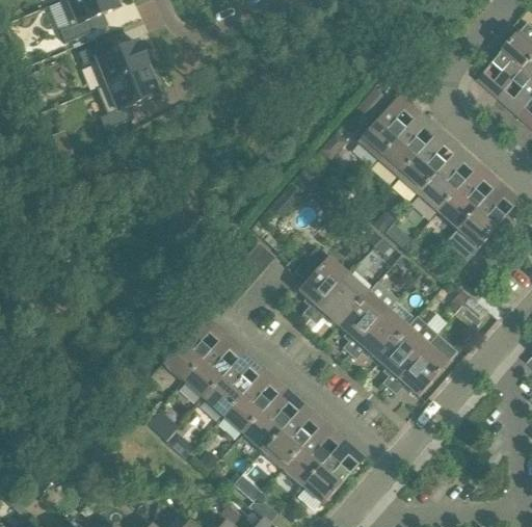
[(70,24),(59,28),(64,41),(94,29),(88,18),(118,5),(116,0),(59,0),(70,24)]
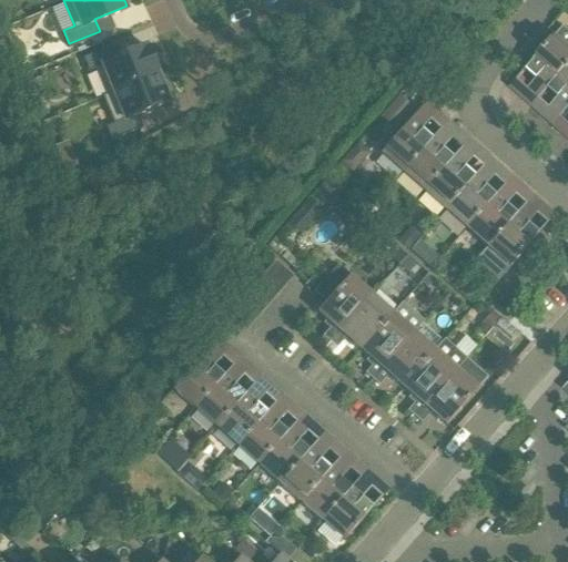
[(567,23),(565,21),(526,63),(548,83),(567,60),(567,23)]
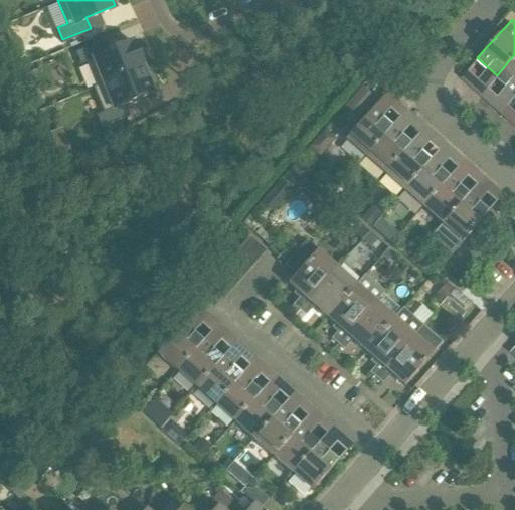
[(99,39),(75,49),(80,61),(87,59),(96,81),(97,82),(103,79),(143,62),(133,38),(104,50),(99,39)]
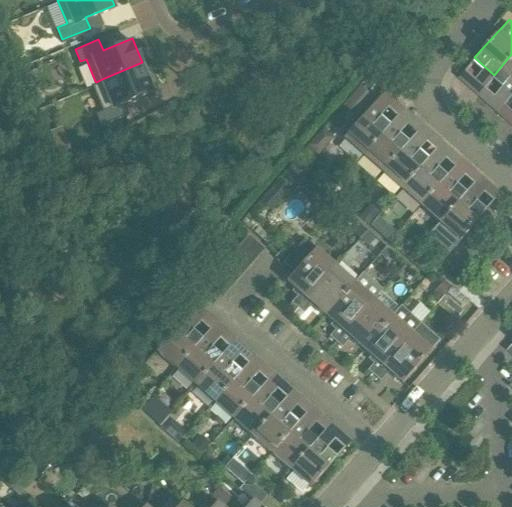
[(511,54),(494,75),(511,90),(511,54)]
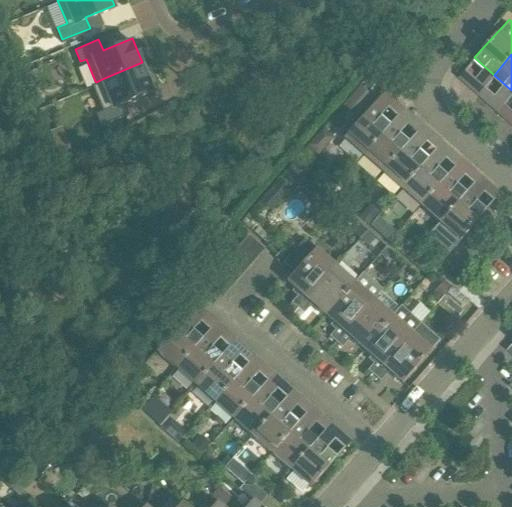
[(95,81),(92,83),(102,108),(96,111),(100,123),(128,111),(124,100),(153,88),(142,62),(102,79),(96,82),(95,81)]
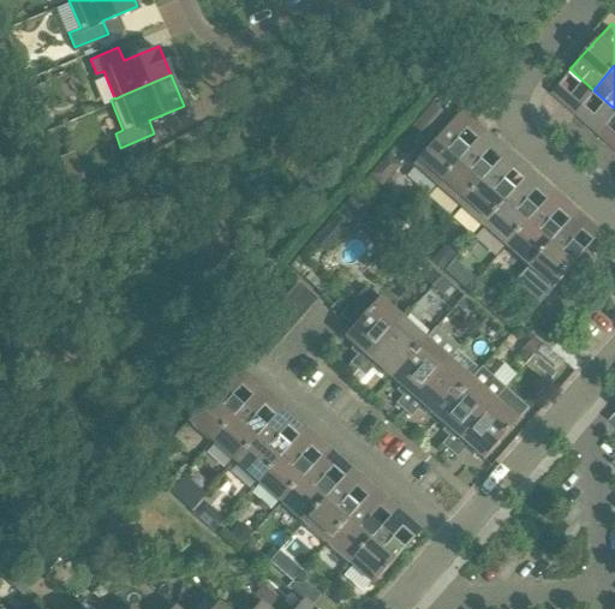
[(567,87),(561,81),(551,91),(559,96),(567,87)]
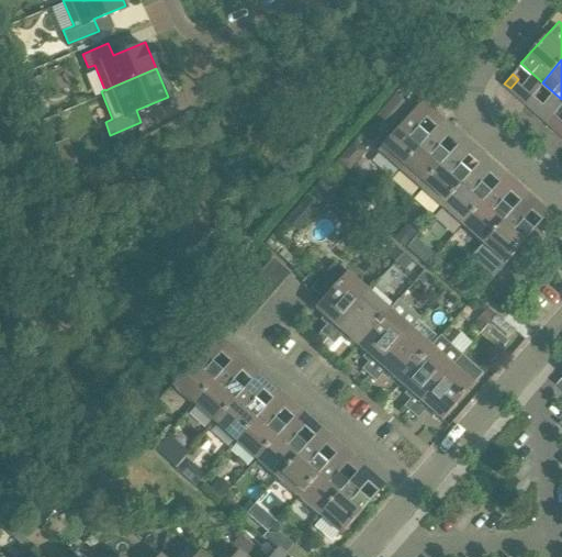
[(525,101),(530,107),(539,97),(534,91),(525,101)]
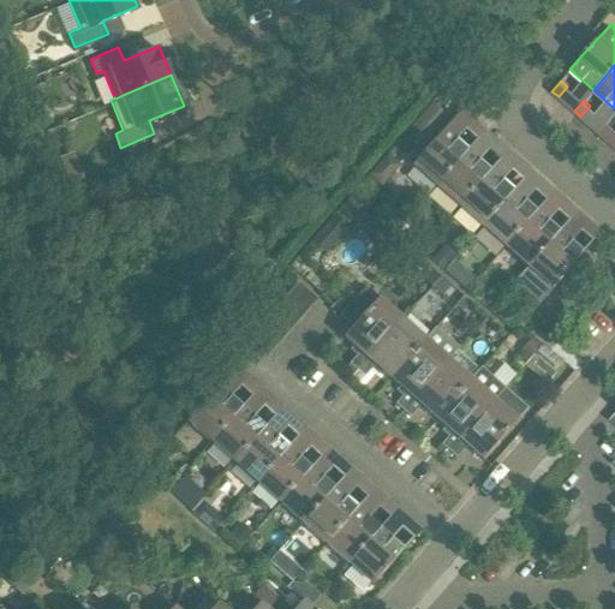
[(607,120),(597,131),(603,137),(613,126),(607,120)]
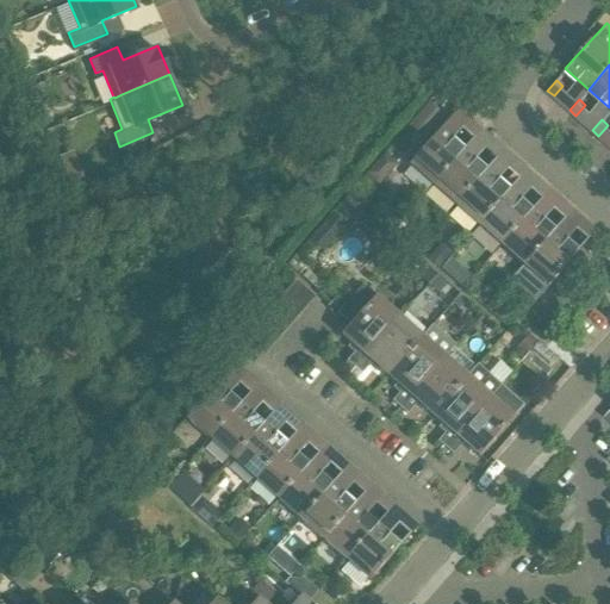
[(481,128),(474,122),(461,137),(467,143),(481,128)]
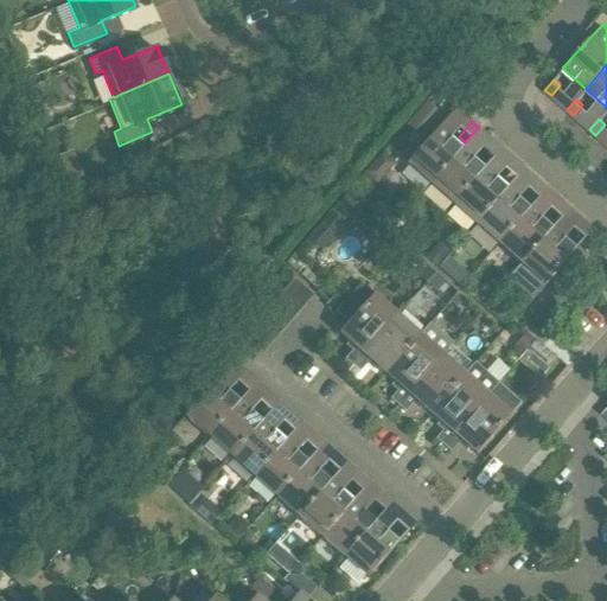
[(461,145),(438,125),(407,160),(430,180),(461,145)]
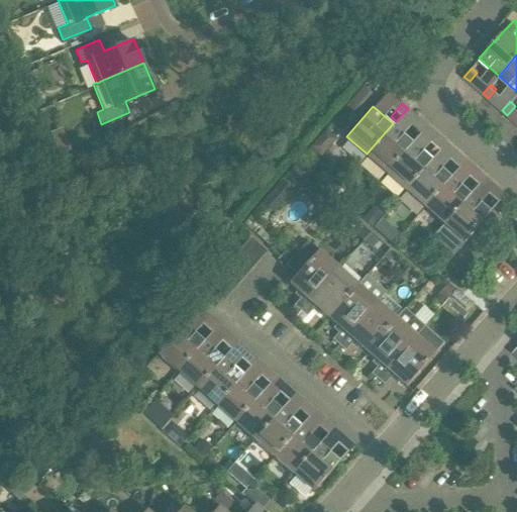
[(427,125),(422,120),(415,127),(420,132),(427,125)]
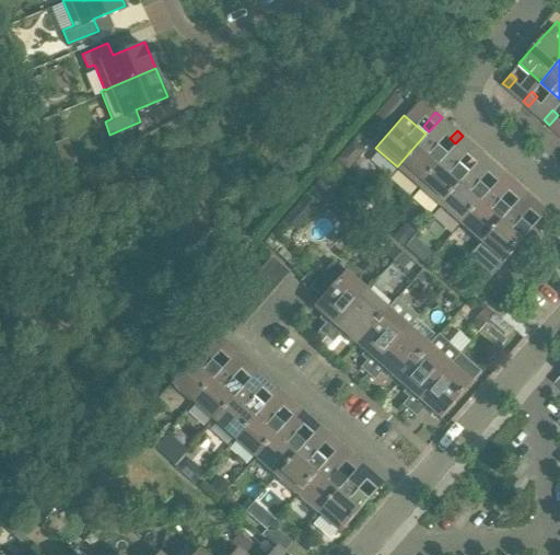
[(426,134),(397,166),(418,185),(446,152),(426,134)]
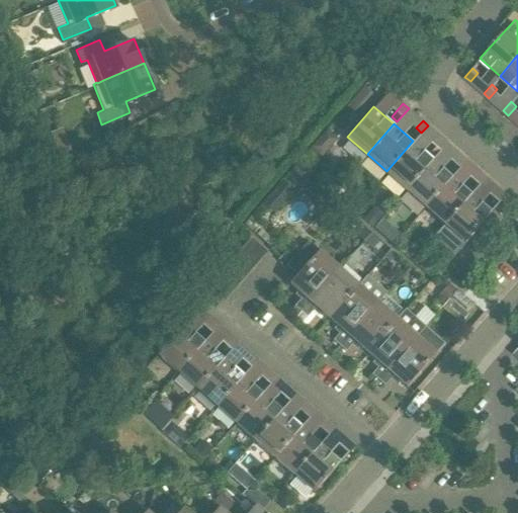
[(447,142),(442,138),(431,151),(436,155),(447,142)]
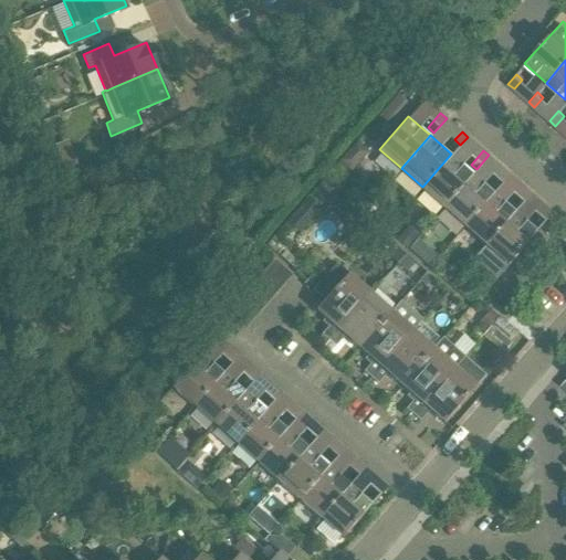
[(472,172),(451,154),(422,187),(443,205),(472,172)]
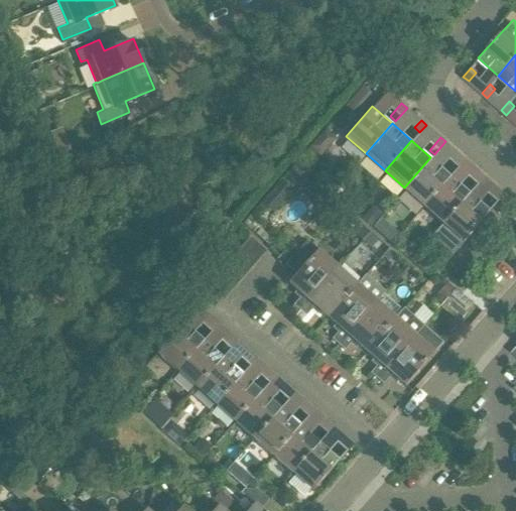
[(466,158),(460,154),(454,161),(459,166),(466,158)]
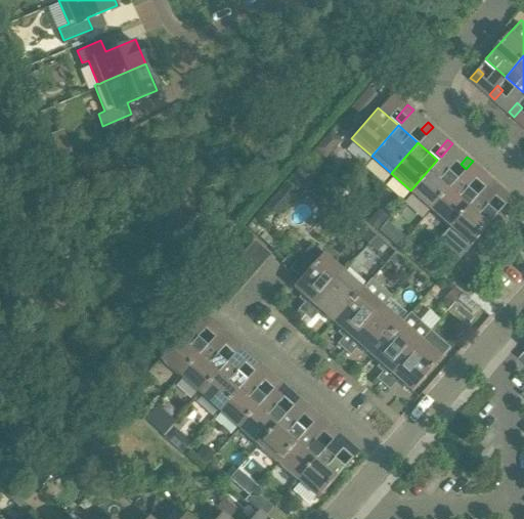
[(456,177),(437,160),(410,190),(430,207),(456,177)]
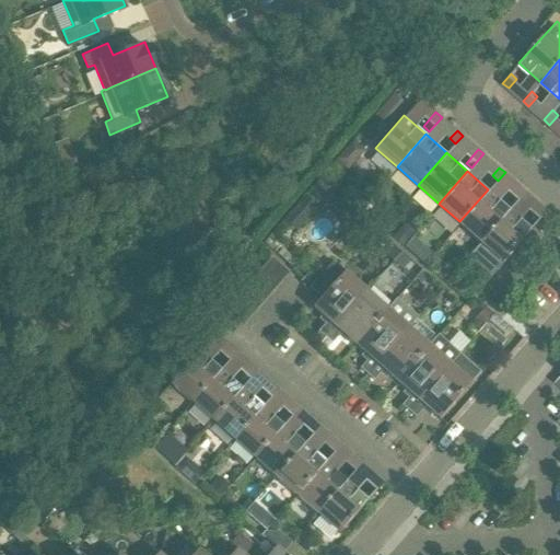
[(513,194),(518,199),(526,191),(521,185),(513,194)]
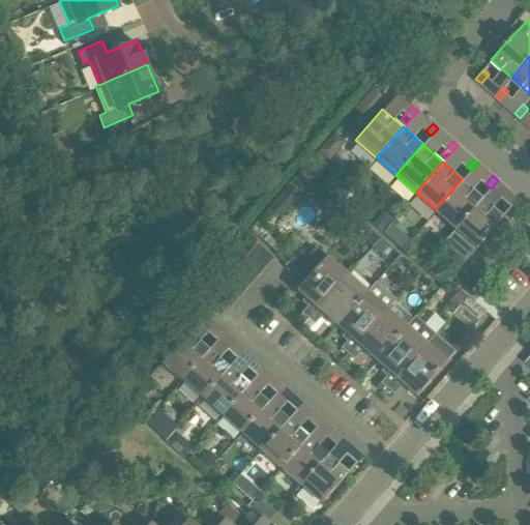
[(333,185),(343,195),(350,185),(341,177),(333,185)]
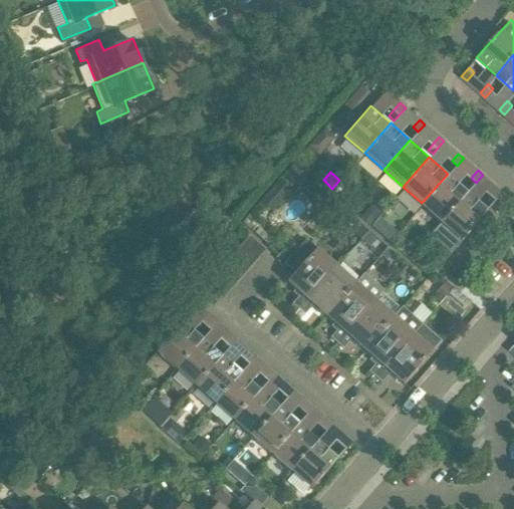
[(448,174),(422,203),(441,220),(467,190),(448,174)]
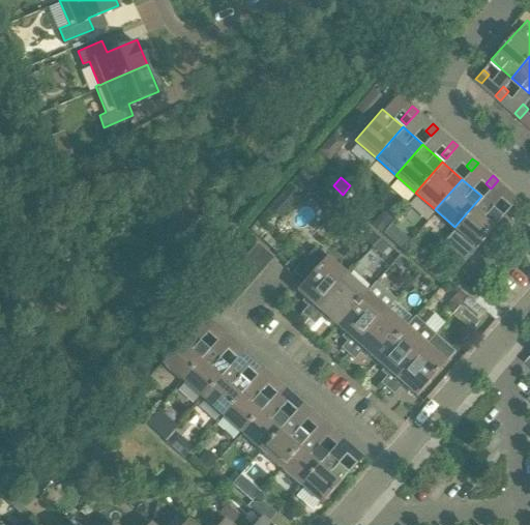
[(307,200),(312,195),(328,208),(337,197),(317,180),(303,197),(307,200)]
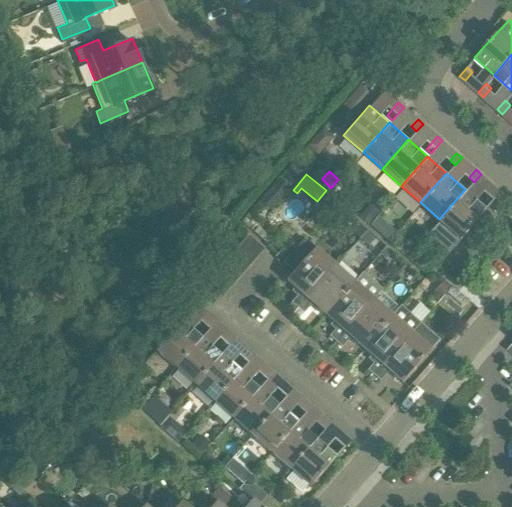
[(500,191),(495,186),(488,194),(494,199),(500,191)]
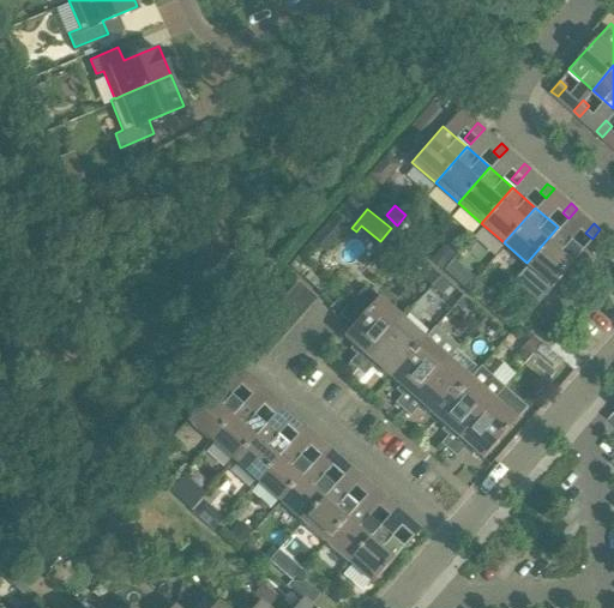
[(558,227),(527,263),(515,277),(537,298),(567,264),(577,272),(591,256),(582,247),(558,227)]
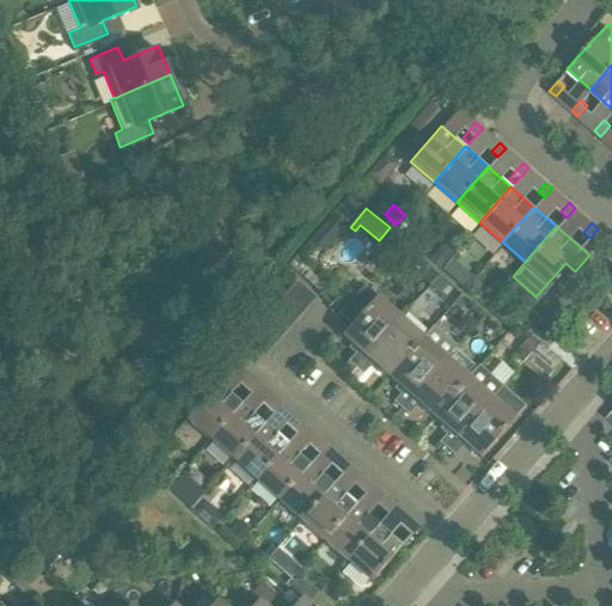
[(442,240),(430,255),(441,263),(453,249),(442,240)]
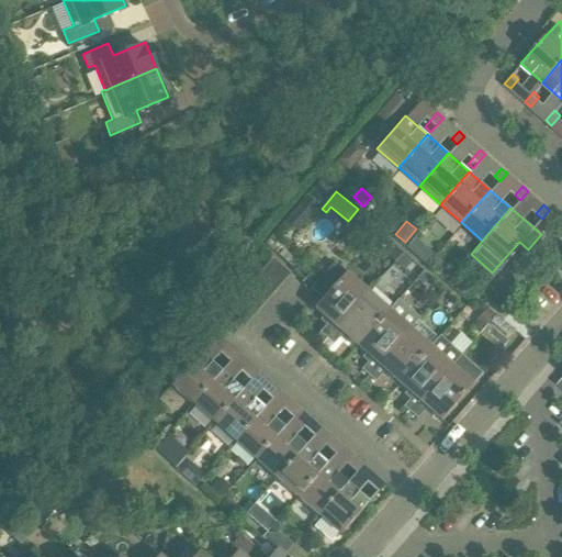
[(412,249),(420,238),(415,233),(405,244),(412,249)]
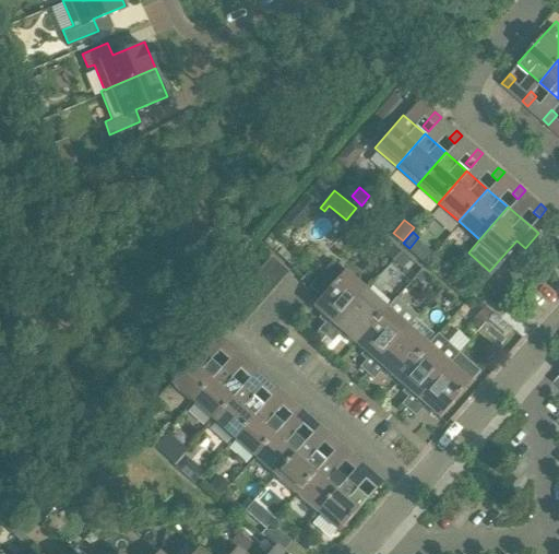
[(400,249),(390,240),(383,249),(392,257),(400,249)]
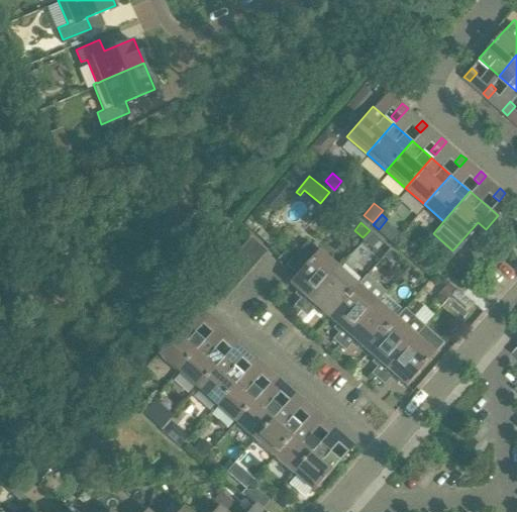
[(363,237),(372,245),(378,237),(370,230),(363,237)]
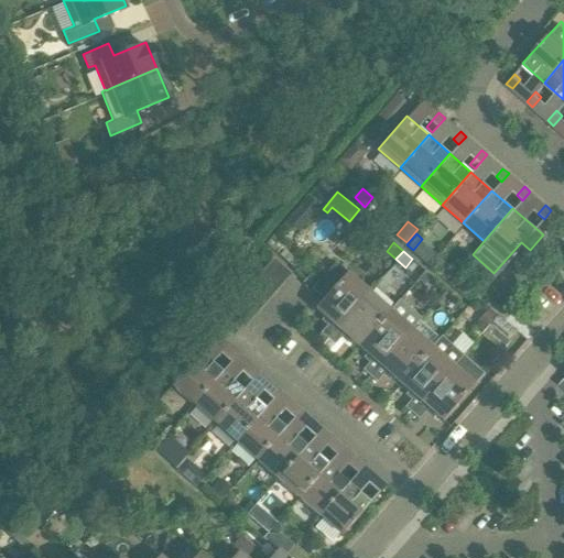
[(313,286),(324,296),(315,306),(331,318),(316,335),(323,340),(327,336),(369,288),(335,260),(313,286)]
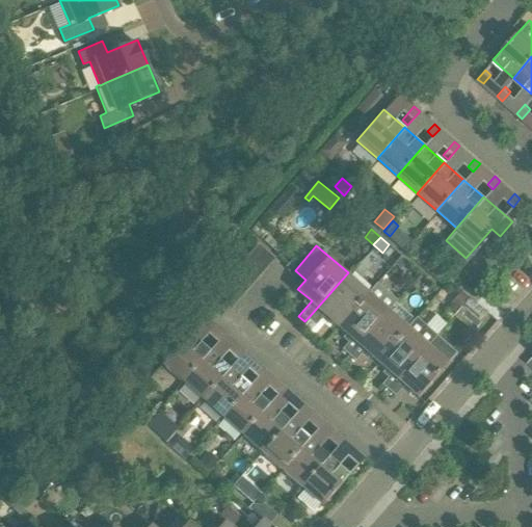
[(400,266),(407,258),(401,253),(394,260),(400,266)]
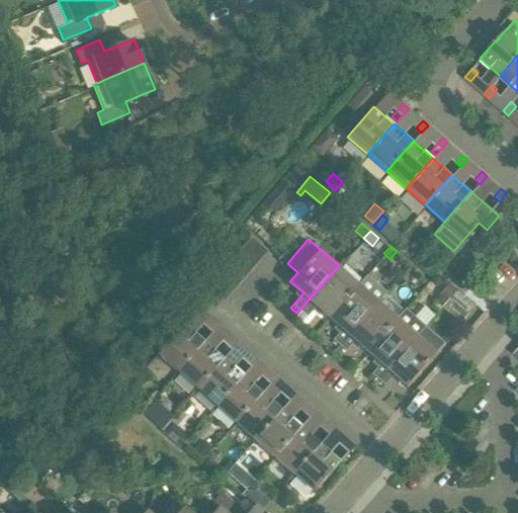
[(339,265),(300,309),(306,313),(315,303),(329,316),(358,282),(339,265)]
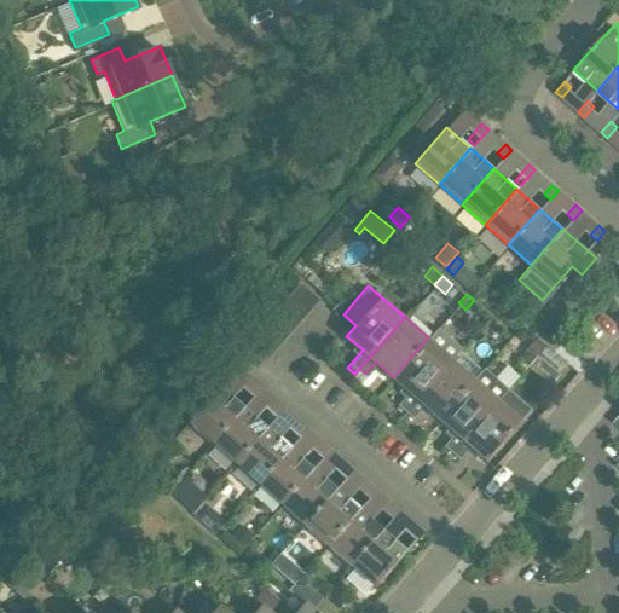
[(439,325),(428,337),(393,377),(408,389),(397,402),(405,409),(460,348),(461,347),(452,340),(451,336),(439,325)]
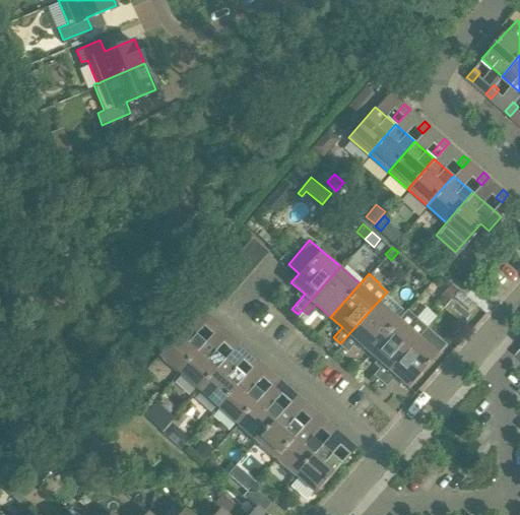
[(462,282),(469,288),(475,280),(468,274),(462,282)]
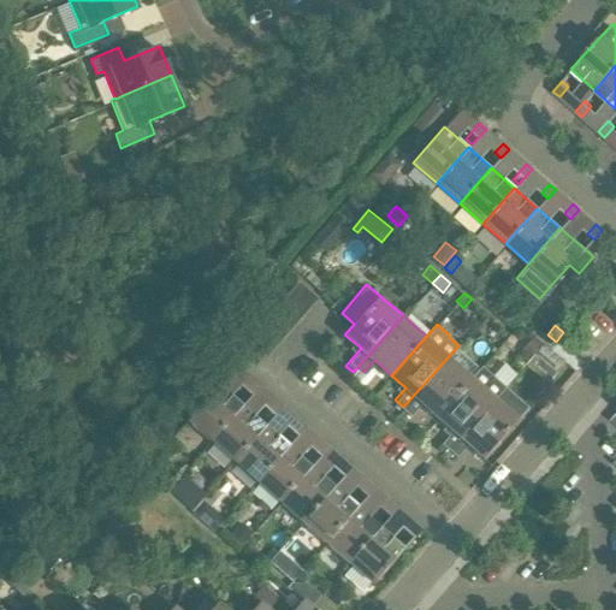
[(520,349),(528,356),(533,351),(543,341),(534,332),(520,349)]
